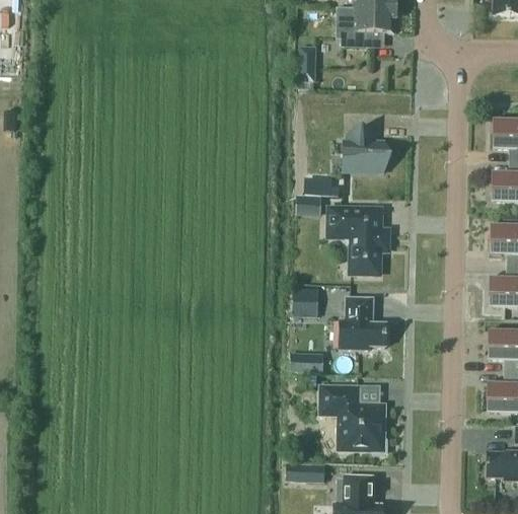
[(354,0),(354,6),(396,8),(396,0),(354,0)]
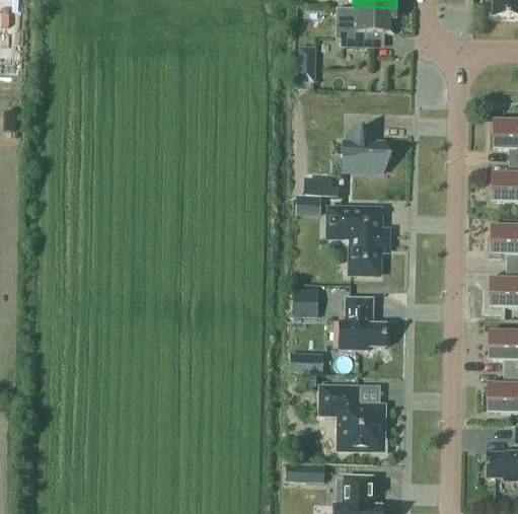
[(493,0),(493,13),(517,13),(517,0),(493,0)]
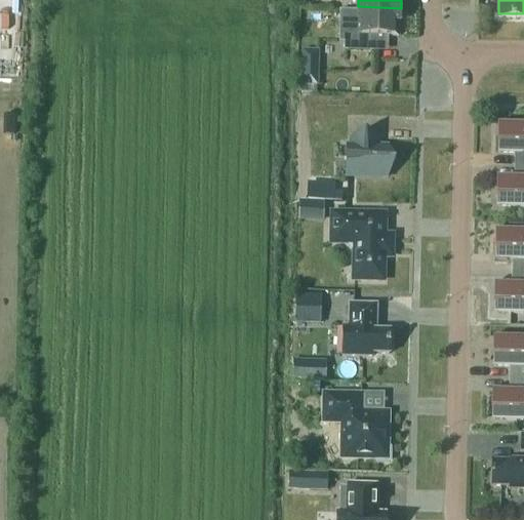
[(401,8),(358,6),(358,18),(351,18),(347,23),(346,45),(372,46),(372,32),(399,33),(399,20),(401,20),(401,8)]
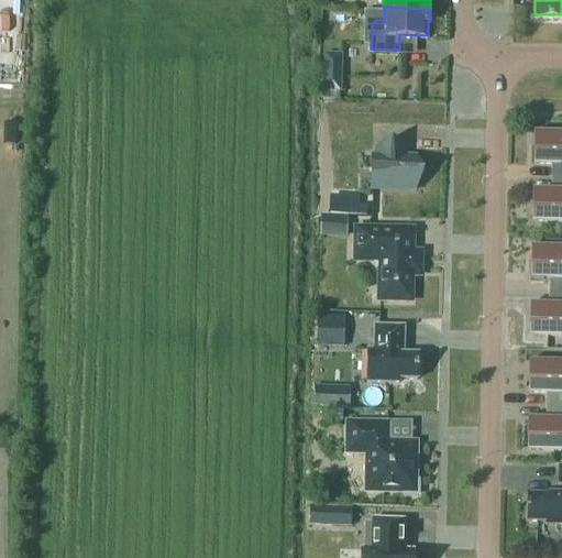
[(323,39),(323,56),(361,57),(361,39),(323,39)]
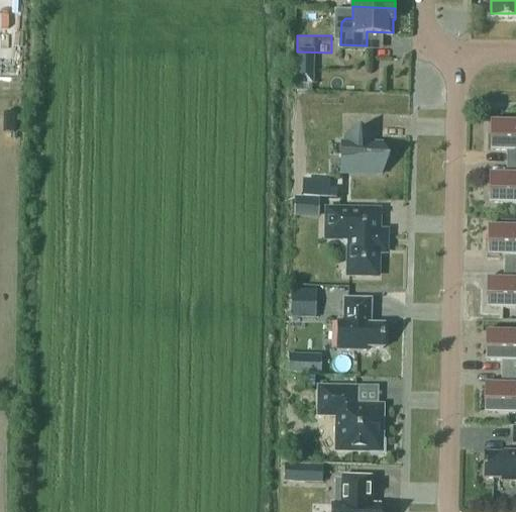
[(507,147),(507,160),(515,160),(515,119),(492,119),(491,146),(507,147)]
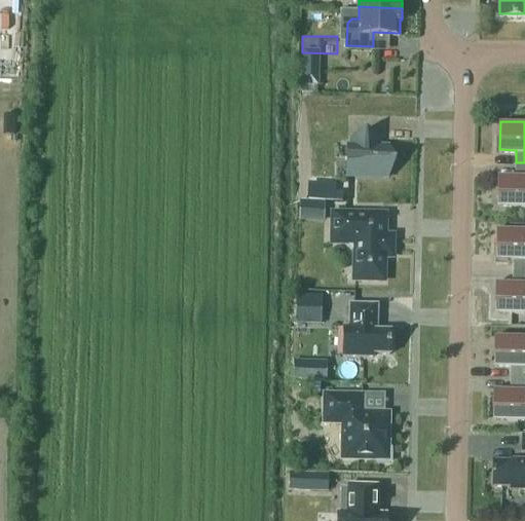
[(347,172),(388,173),(395,158),(389,144),(380,143),(380,135),(367,128),(353,134),(352,143),(348,143),(347,172)]
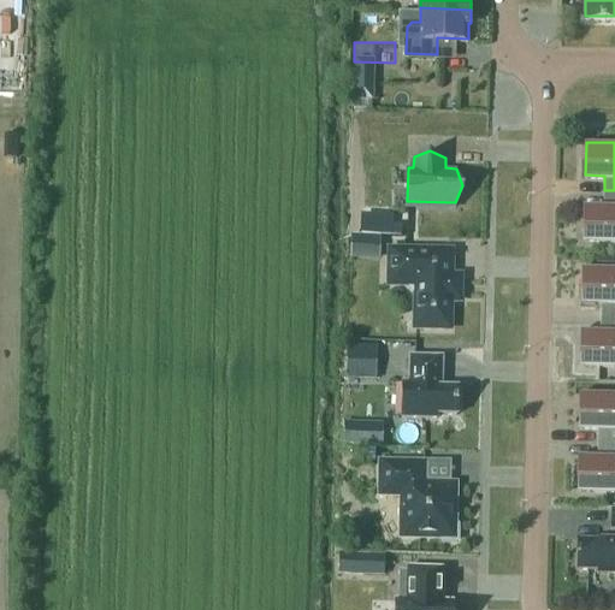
[(614,190),(604,190),(603,205),(584,203),(584,237),(614,238),(614,190)]
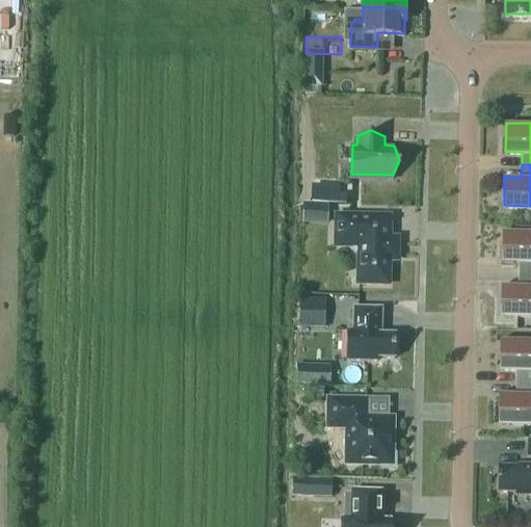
[(327,203),(302,203),(301,219),(326,220),(327,203)]
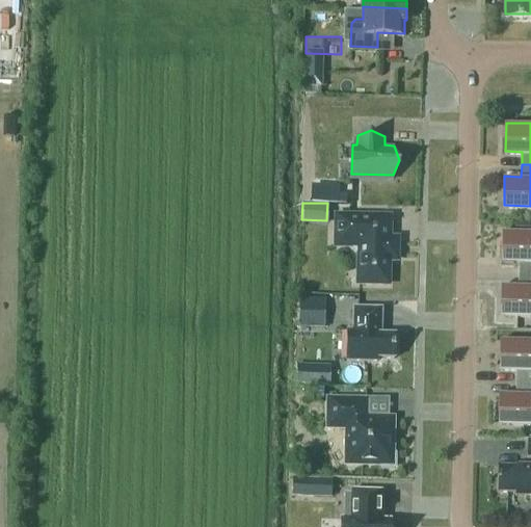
[(360,248),(359,280),(389,280),(389,260),(401,260),(401,233),(390,233),(390,213),(337,212),(337,242),(353,242),(360,248)]
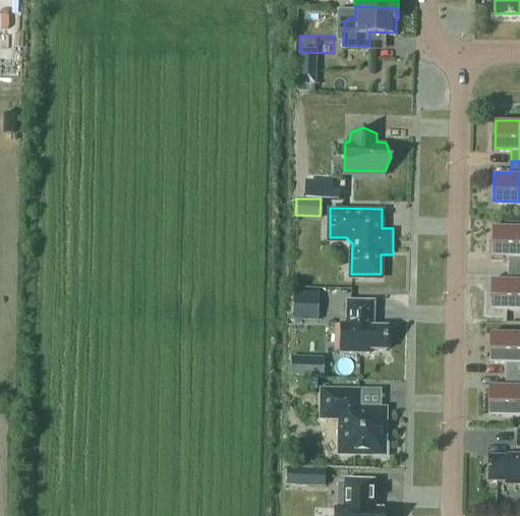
[(519,213),(506,214),(505,222),(519,221),(519,213)]
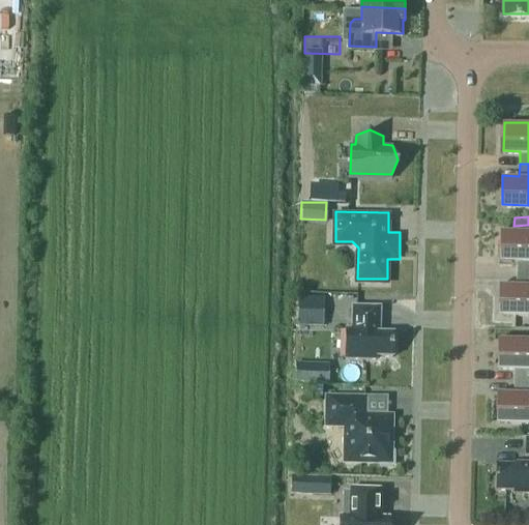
[(528,230),(501,229),(500,258),(517,259),(517,271),(528,271),(528,230)]
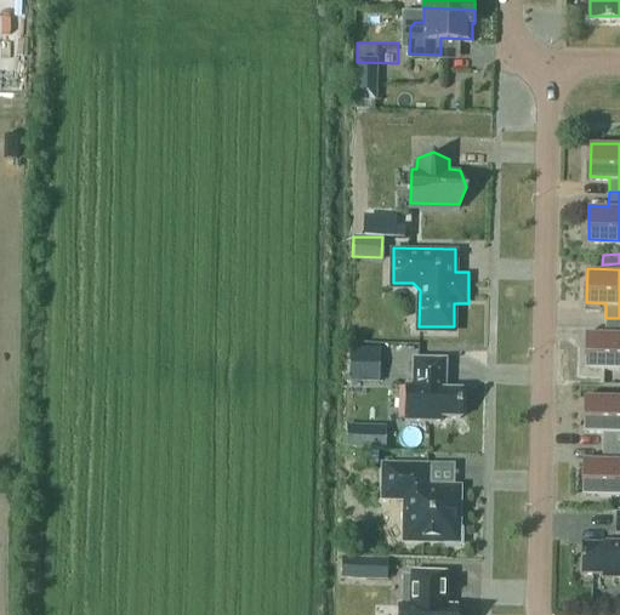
[(619,318),(606,318),(606,332),(586,331),(585,365),(619,365),(619,318)]
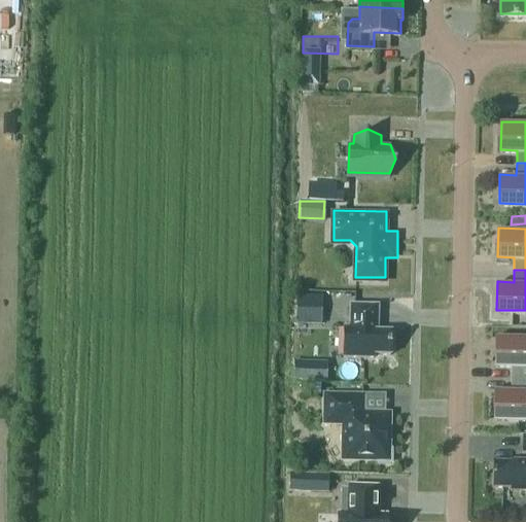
[(322,321),(322,292),(297,292),(296,321),(322,321)]
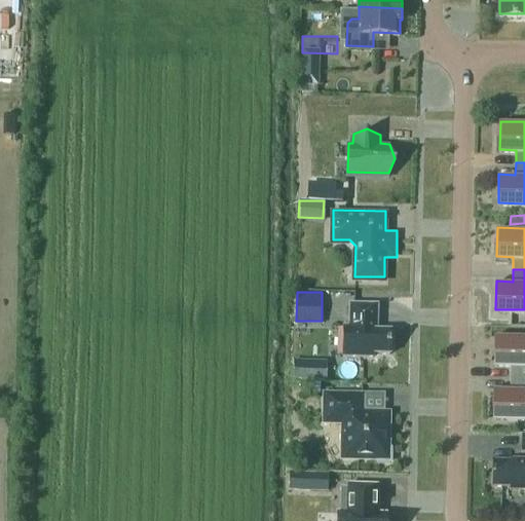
[(390,350),(390,328),(377,327),(378,301),(349,301),(349,324),(344,323),(343,352),(373,354),(373,350),(390,350)]
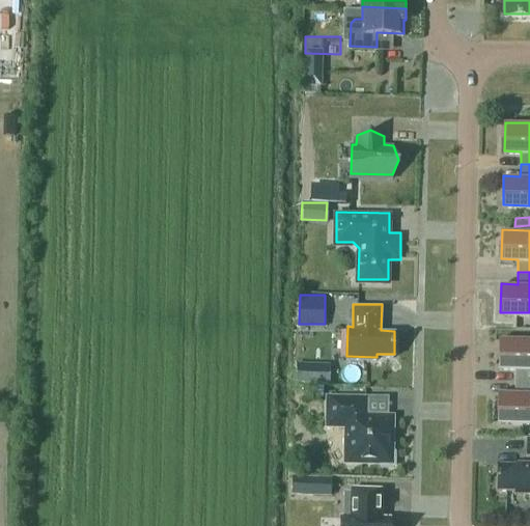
[(515,367),(515,380),(529,380),(529,338),(500,337),(499,366),(515,367)]
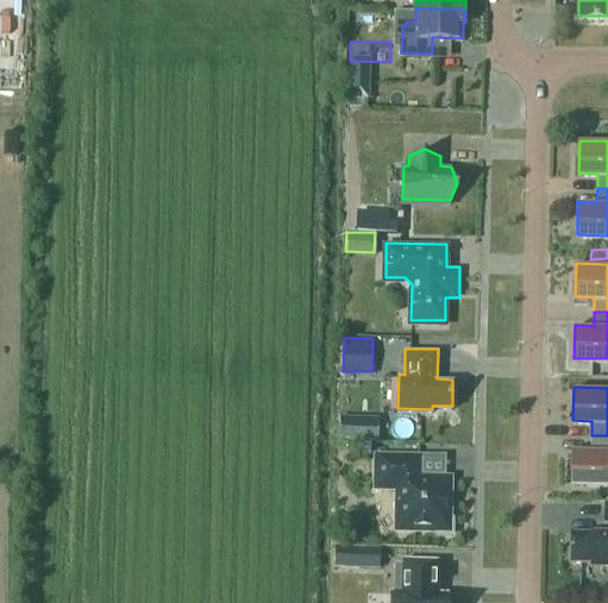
[(364,415),(365,437),(380,437),(378,415),(364,415)]
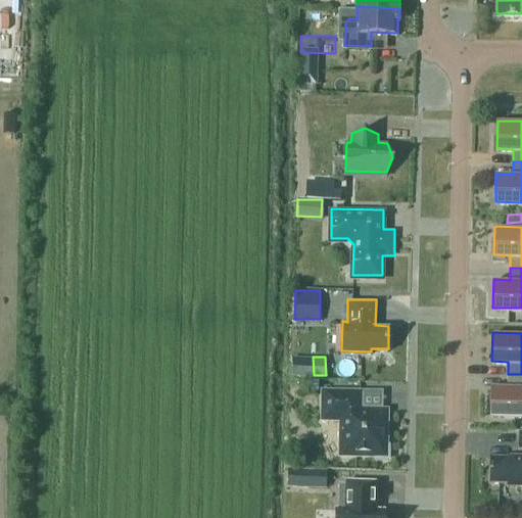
[(521,374),(508,374),(507,386),(490,385),(490,414),(521,415),(521,374)]
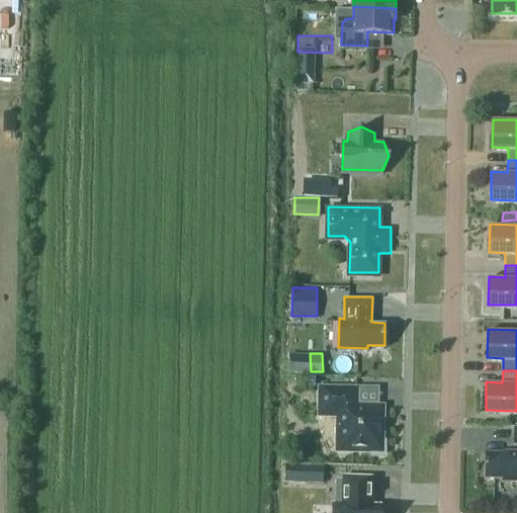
[(372,450),(384,451),(384,438),(382,436),(383,404),(356,403),(356,386),(320,385),(320,413),(338,413),(337,448),(370,448),(372,450)]
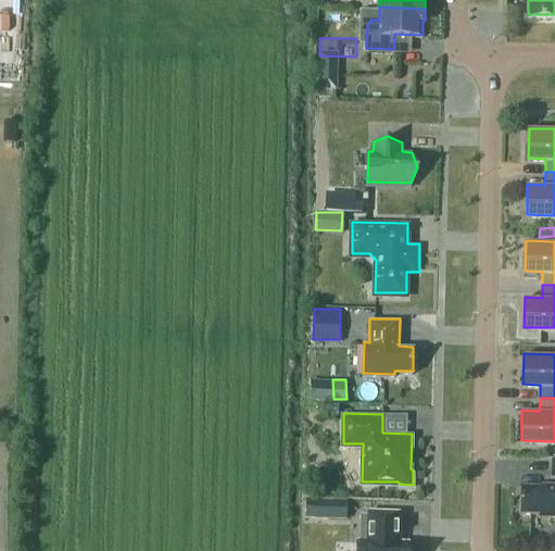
[(520,485),(519,511),(539,511),(539,514),(554,514),(554,481),(539,483),(539,485),(520,485)]
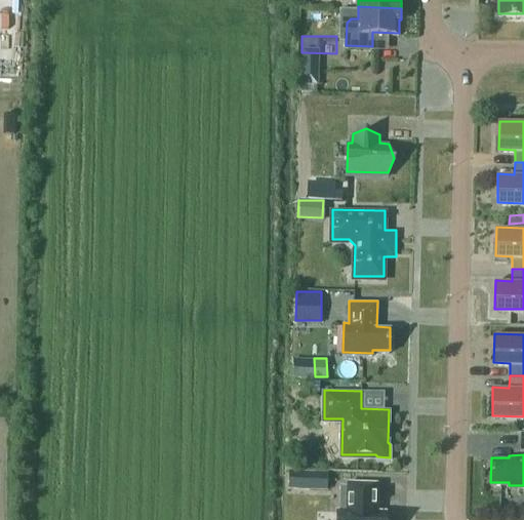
[(311,483),(327,484),(327,468),(311,467),(311,483)]
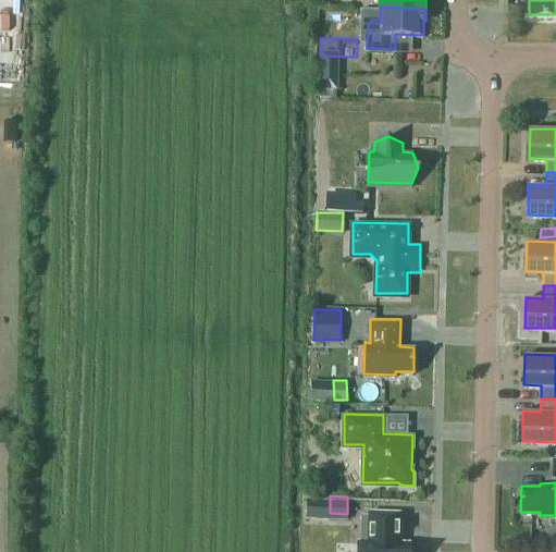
[(360,539),(358,539),(357,551),(409,551),(410,541),(400,540),(400,511),(369,510),(369,512),(361,512),(360,539)]
